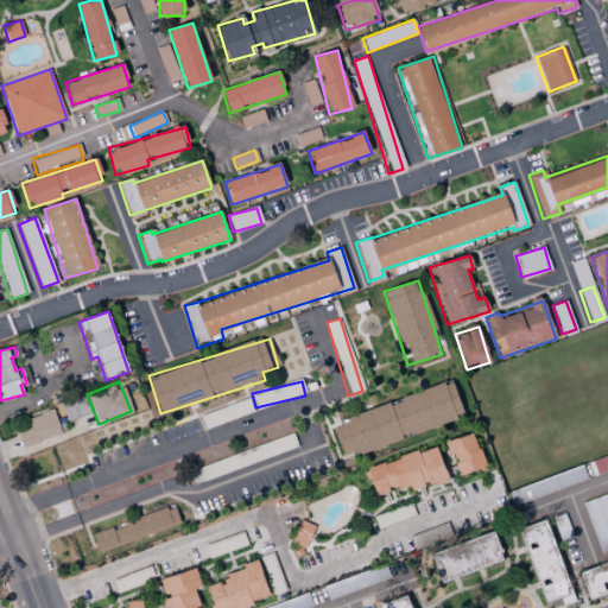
[(362,453),(464,417),(451,381),(390,403),(390,404),(331,424),(342,456),(361,449),(362,453)]
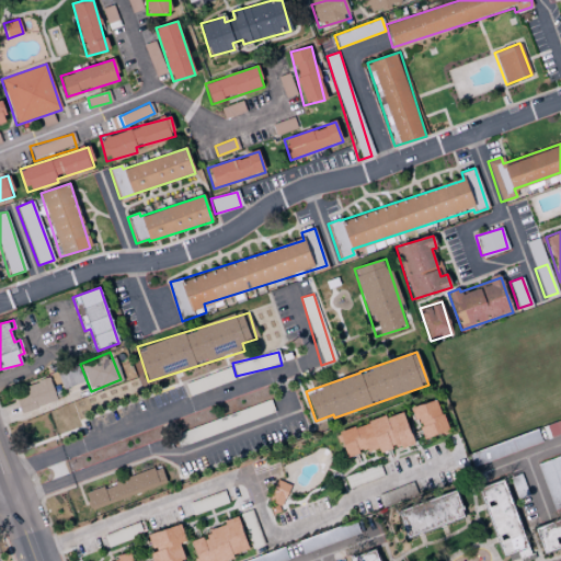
[(63,389),(83,381),(77,364),(56,371),(63,389)]
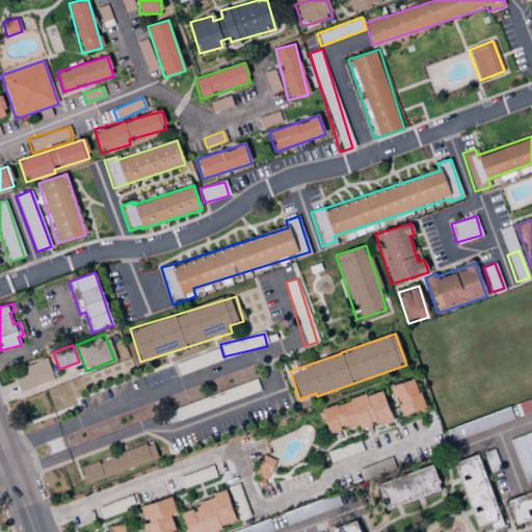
[(176,364),(179,375),(201,367),(196,356),(176,364)]
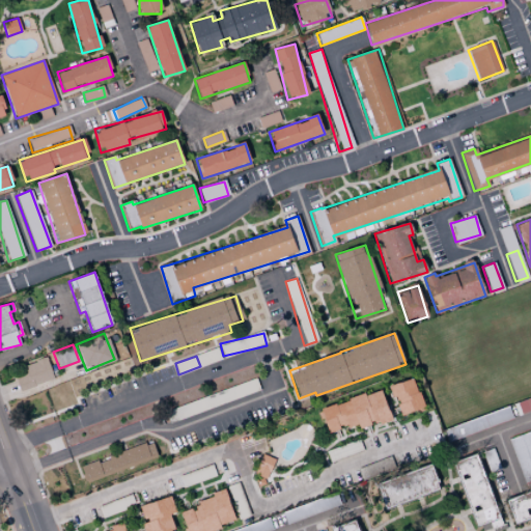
[(53,382),(48,358),(23,364),(25,371),(15,374),(18,390),(53,382)]
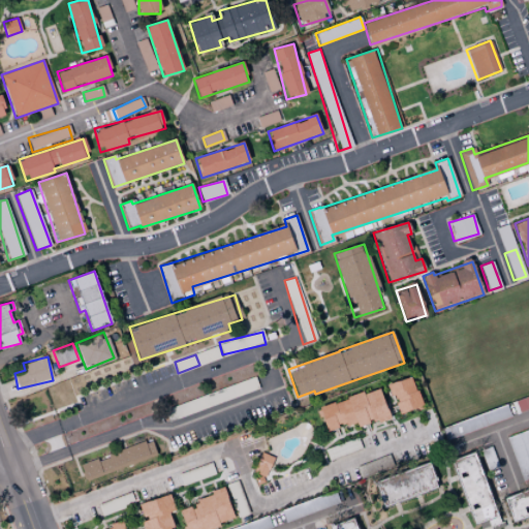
[(389,384),(398,414),(422,407),(412,377),(389,384)]
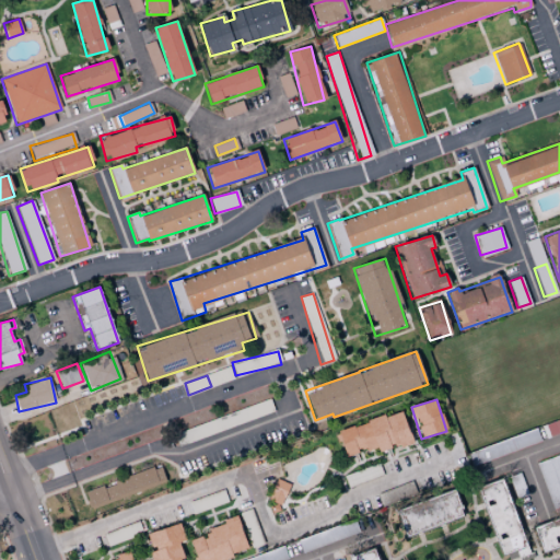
[(182,442),(271,415),(267,403),(178,430),(182,442)]
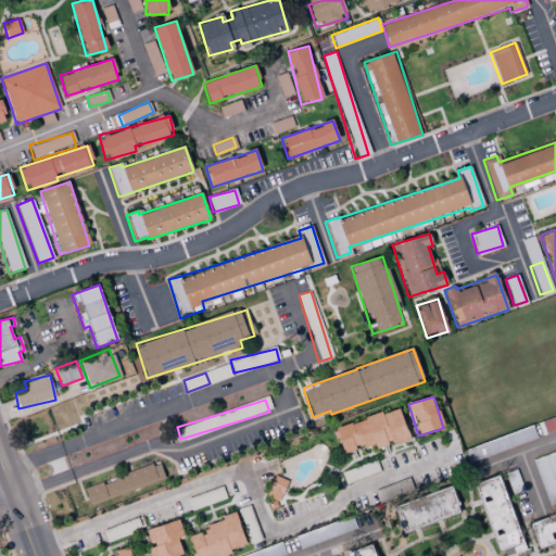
[(409,439),(399,407),(335,429),(343,453),(374,443),(376,451),(409,439)]
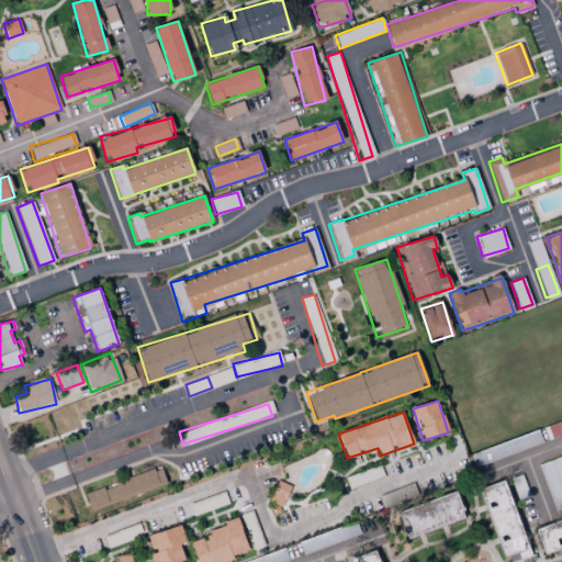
[(561,420),(539,427),(542,440),(561,435),(561,420)]
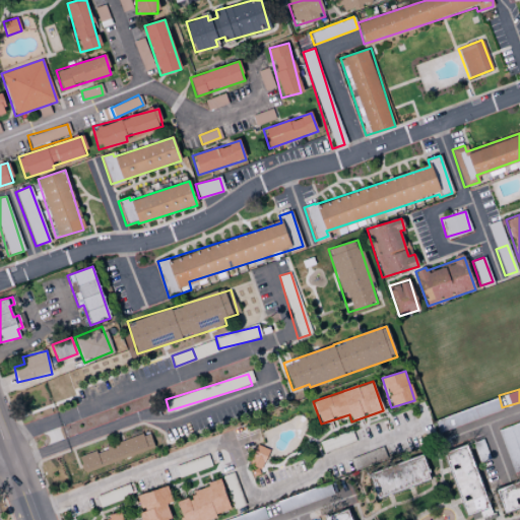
[(501,411),(497,399),(434,419),(438,432),(501,411)]
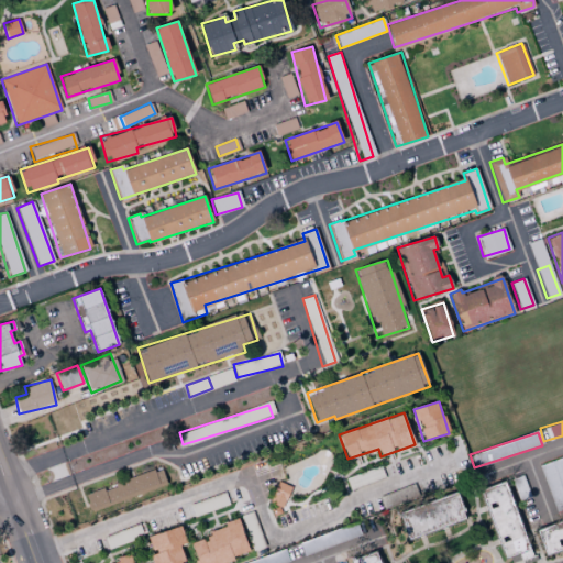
[(555,511),(562,508),(562,456),(539,466),(555,511)]
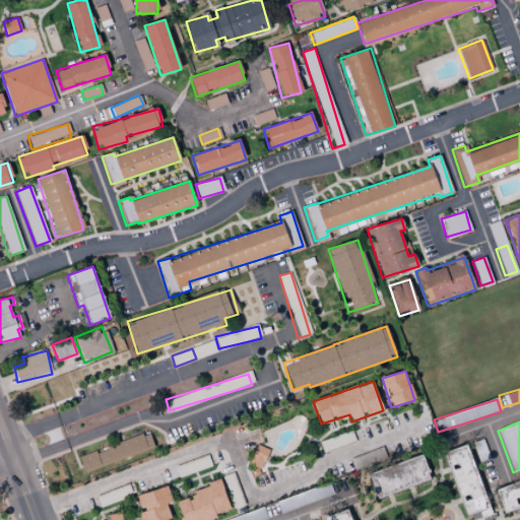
[(78,454),(83,471),(154,452),(149,434),(78,454)]
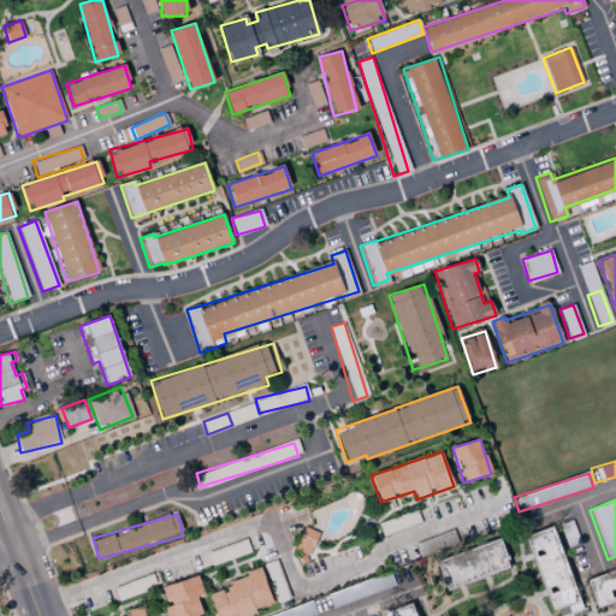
[(400,529),(395,517),(378,523),(383,537),(400,529)]
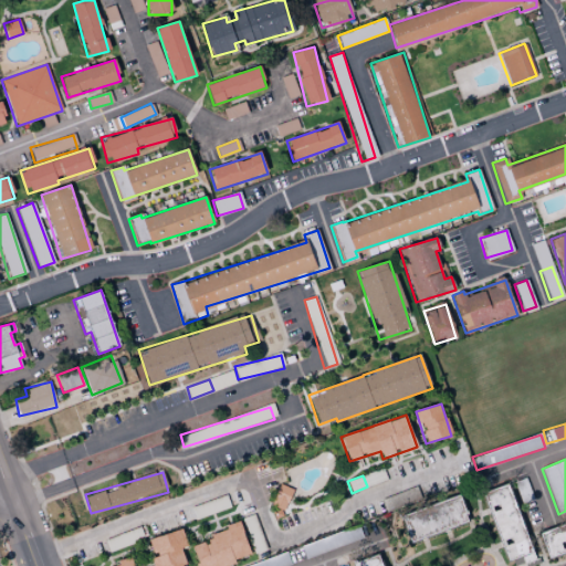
[(483,493),(505,559),(530,552),(509,484),(483,493)]
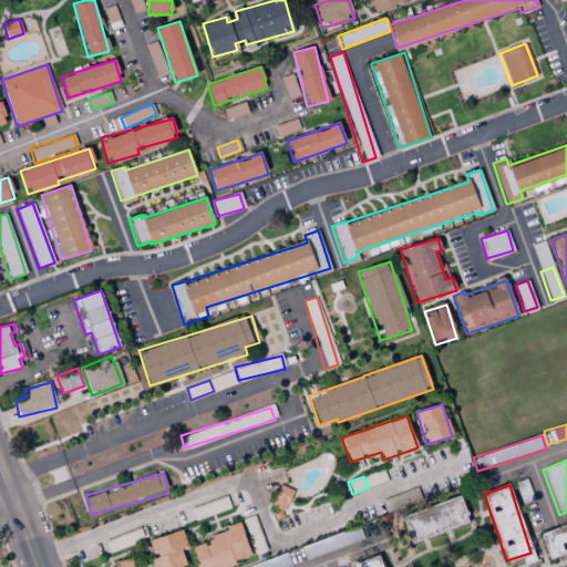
[(402,516),(410,543),(470,524),(461,497),(402,516)]
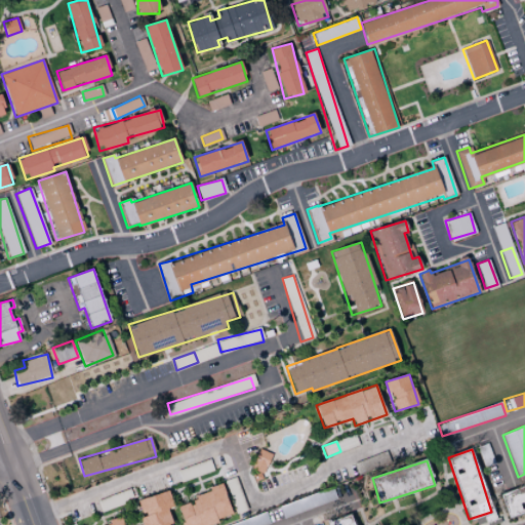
[(212,473),(210,461),(177,468),(179,480),(212,473)]
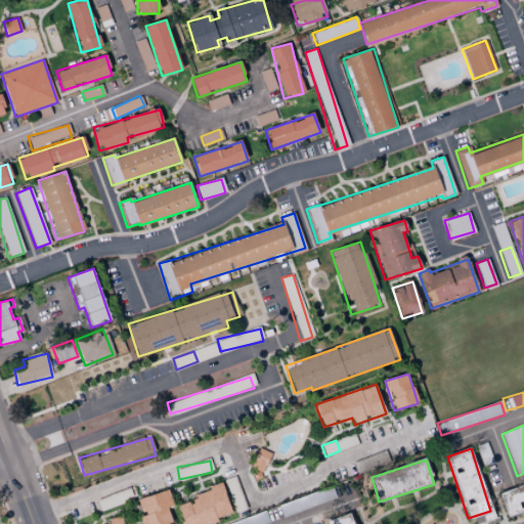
[(235,512),(246,509),(234,476),(224,480),(235,512)]
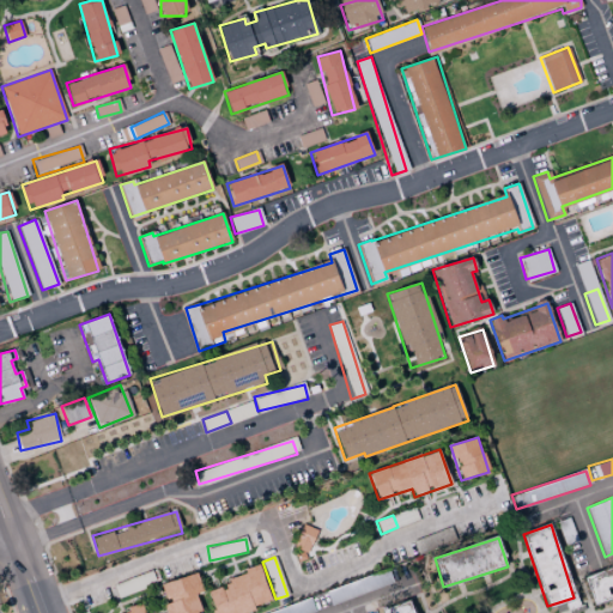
[(216,612),(237,612),(272,604),(260,566),(224,578),(226,586),(210,592),(216,612)]
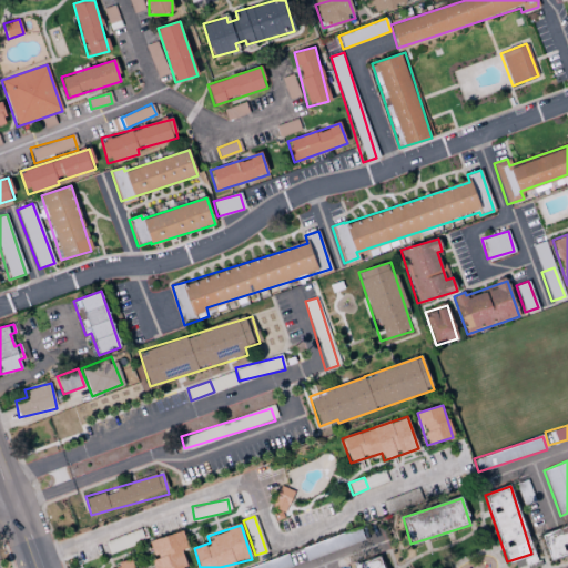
[(567,553),(567,525),(541,534),(550,559),(567,553)]
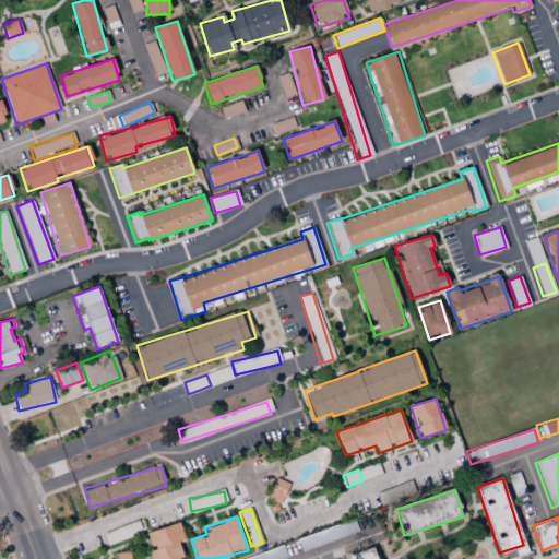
[(142,534),(139,521),(103,531),(107,544),(142,534)]
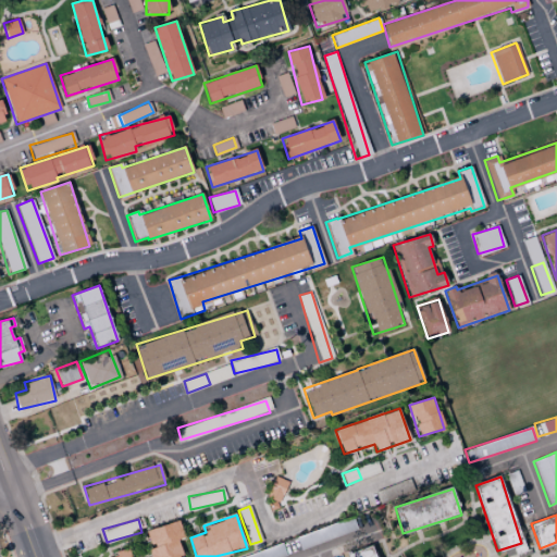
[(296,536),(299,548),(351,532),(348,520),(296,536)]
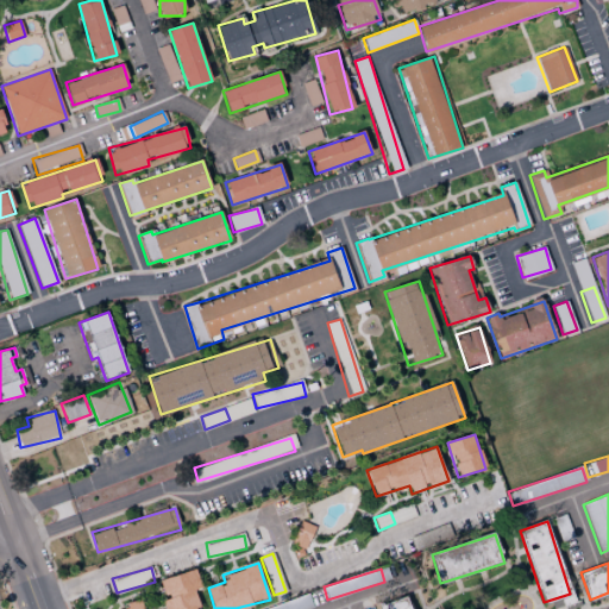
[(159,581),(164,598),(163,598),(165,608),(195,608),(196,608),(199,607),(194,590),(201,588),(195,570),(159,581)]
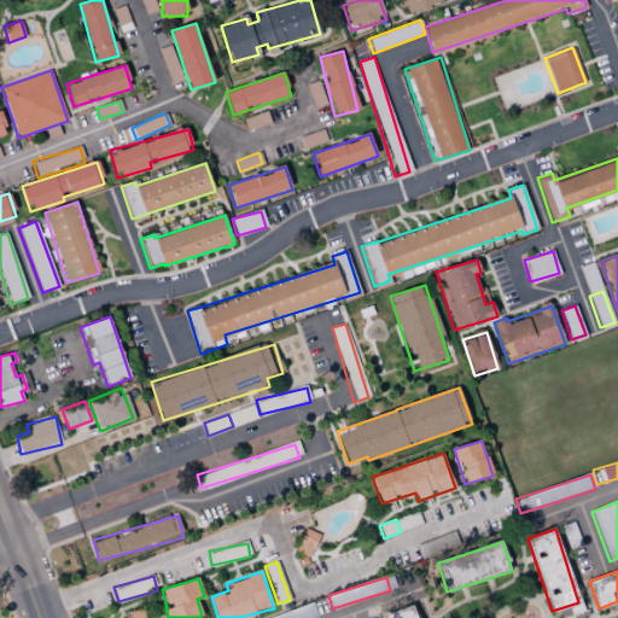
[(268,617),(316,617),(313,604),(268,617)]
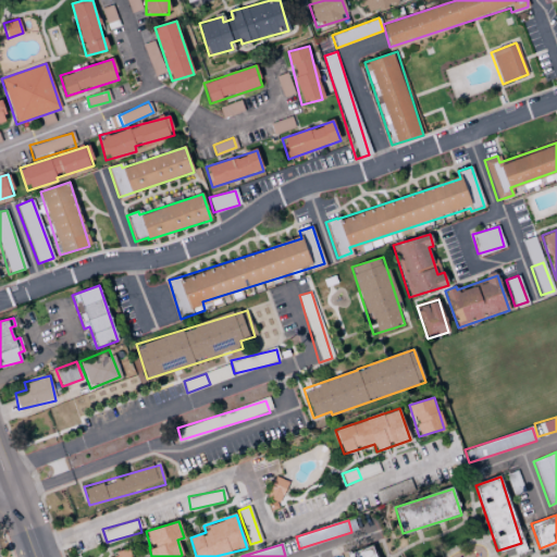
[(376,556),(374,546),(349,554),(349,556),(376,556)]
